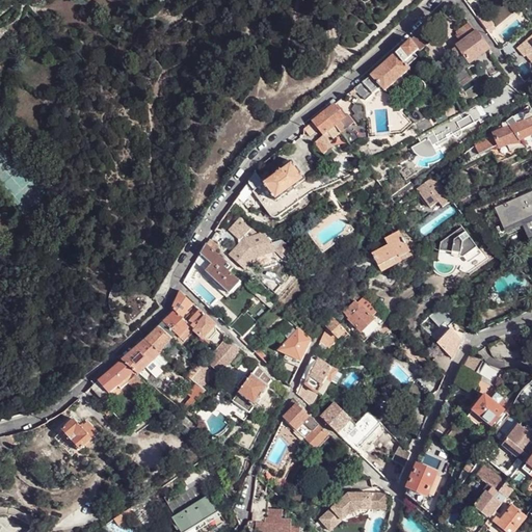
[(486,32),(495,26),(485,14),(477,19),(486,32)]
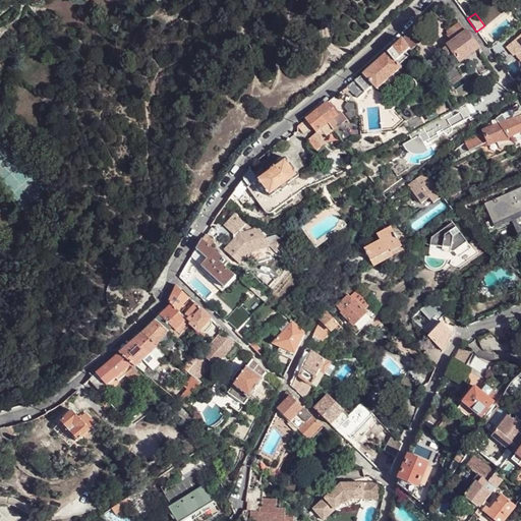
[(466,32),(459,21),(447,31),(449,35),(448,36),(452,42),(466,32)]
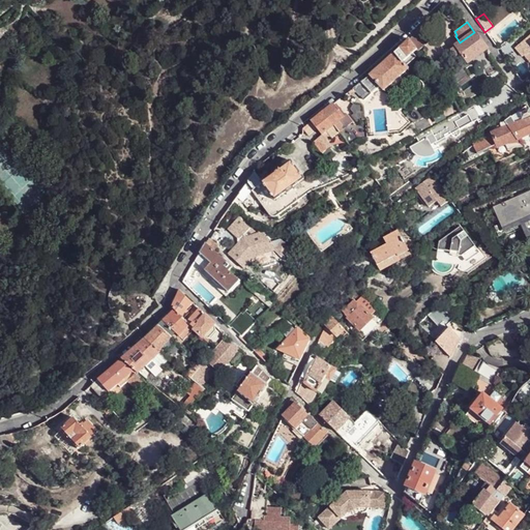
[(3,26),(0,28),(0,38),(8,32),(3,26)]
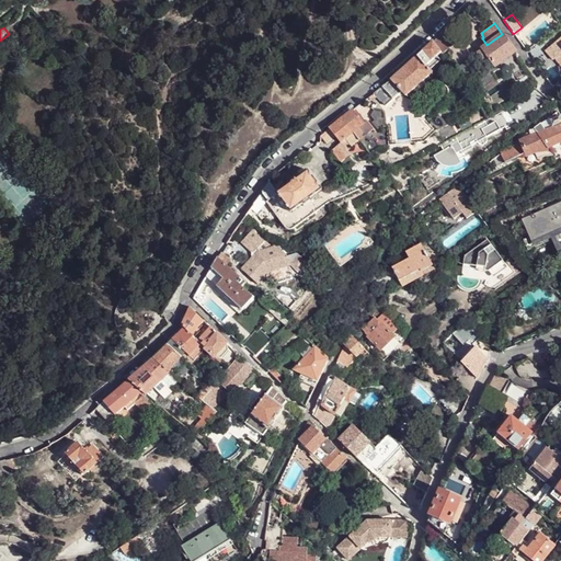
[(522,27),(513,34),(515,37),(524,31),(522,27)]
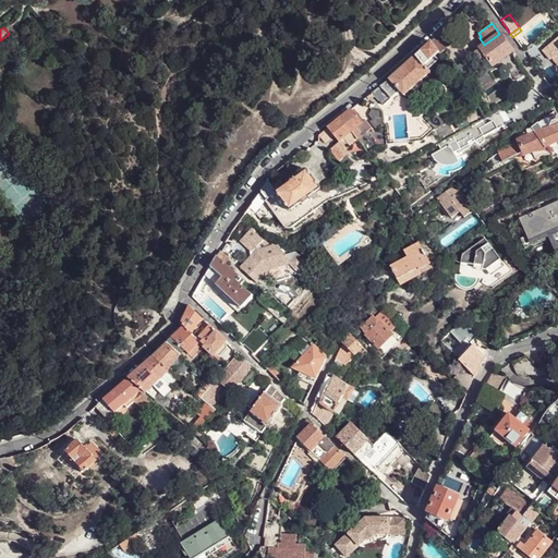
[(512,50),(499,34),(484,45),(481,48),(492,63),(493,64),(512,50)]
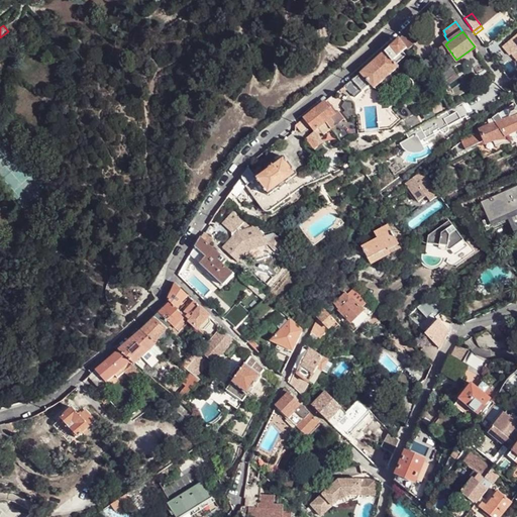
[(516,35),(504,44),(516,63),(516,35)]
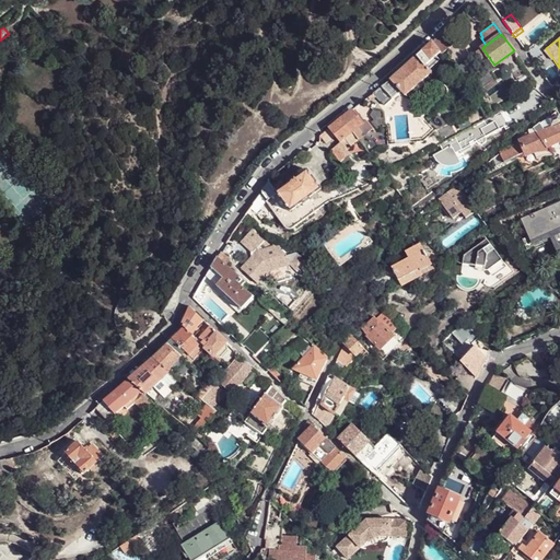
[(435,56),(440,53),(438,50),(434,46),(431,42),(417,56),(430,71),(440,61),(435,56)]
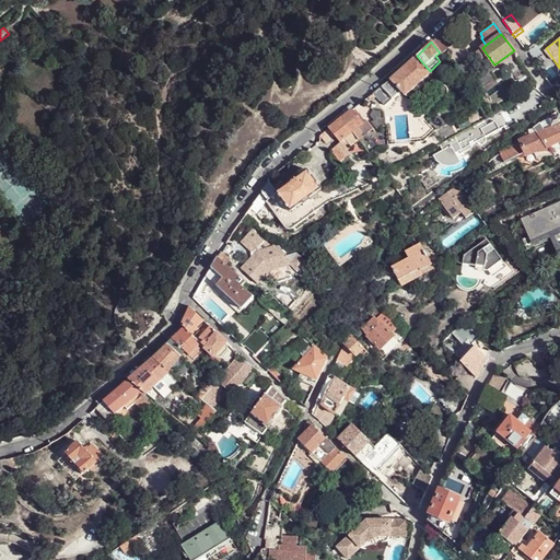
[(482,48),(476,51),(488,68),(493,63),(482,48)]
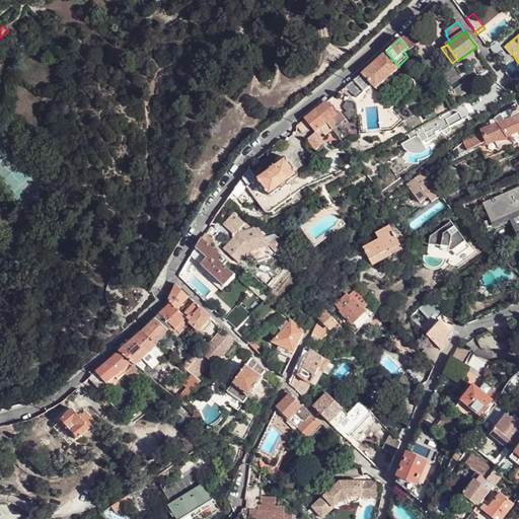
[(386,52),(361,73),(371,85),(373,88),(383,80),(391,74),(399,67),(398,66),(386,52)]
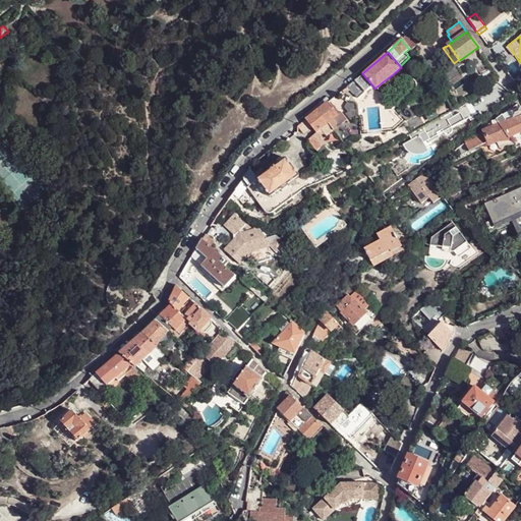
[(362,73),(354,80),(346,87),(346,88),(349,91),(357,99),(372,85),(362,73)]
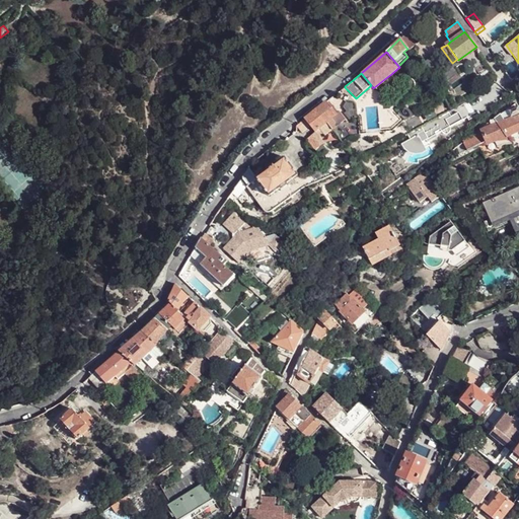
[(325,102),(317,108),(326,122),(330,119),(335,115),(325,102)]
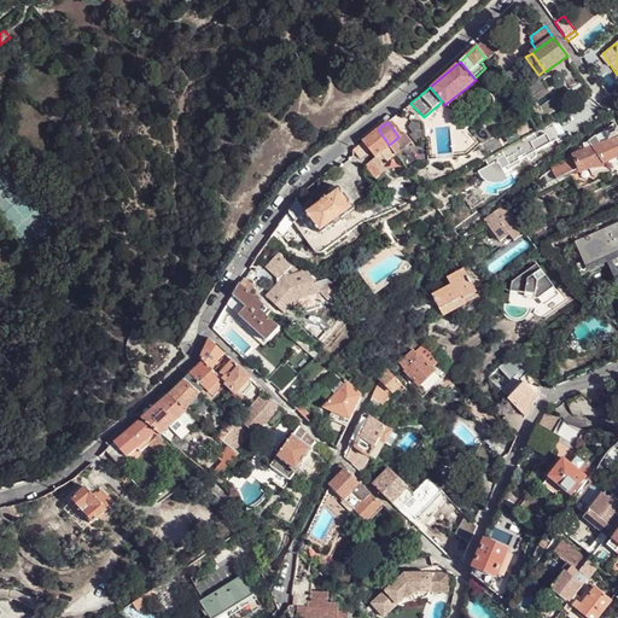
[(596,136),(602,144),(617,136),(617,126),(616,122),(596,136)]
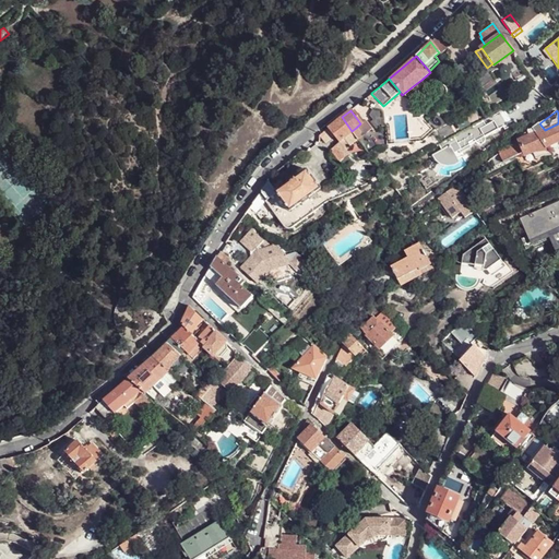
[(342,117),(328,128),(334,135),(340,142),(331,150),(340,162),(349,154),(344,146),(347,143),(349,146),(358,140),(356,137),(352,131),(342,117)]
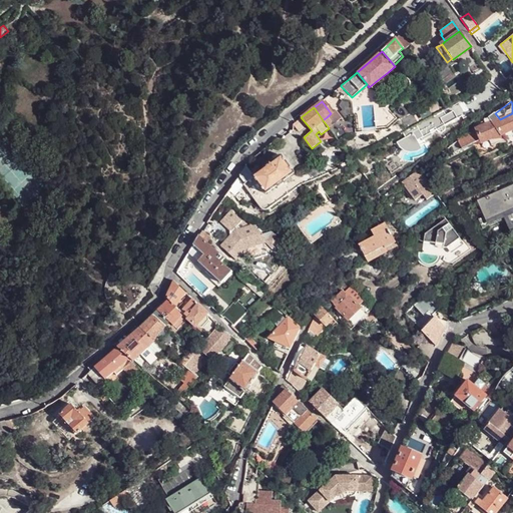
[(446,115),(444,111),(403,134),(405,137),(400,141),(403,145),(407,148),(411,150),(416,149),(421,146),(419,143),(418,141),(421,139),(422,141),(433,135),(432,133),(436,131),(437,131),(438,132),(439,132),(439,133),(440,133),(441,133),(442,133),(443,132),(444,131),(445,130),(445,129),(446,128),(445,127),(445,126),(455,120),(452,116),(447,114),(446,115)]
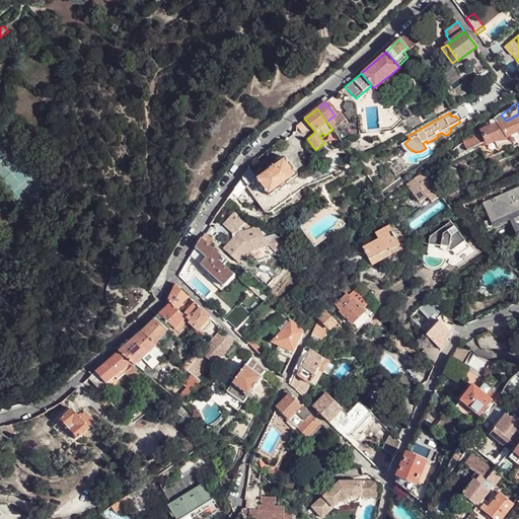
[(457,118),(460,122),(463,120),(458,113),(452,116),(457,118)]
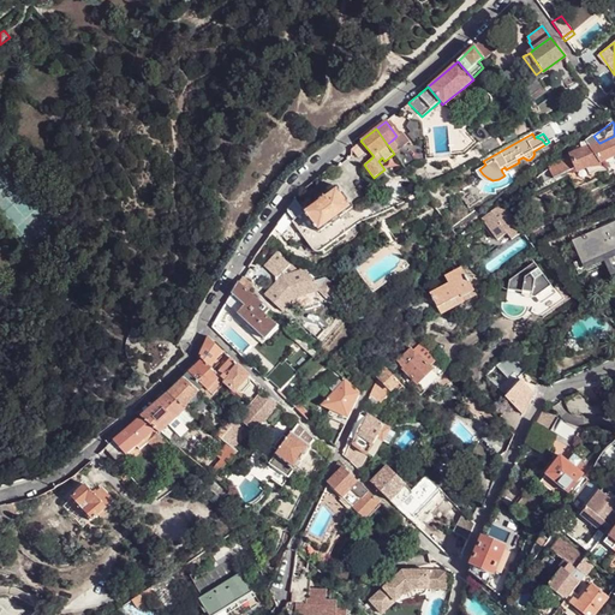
[(591,145),(599,143),(593,136),(587,141),(591,145)]
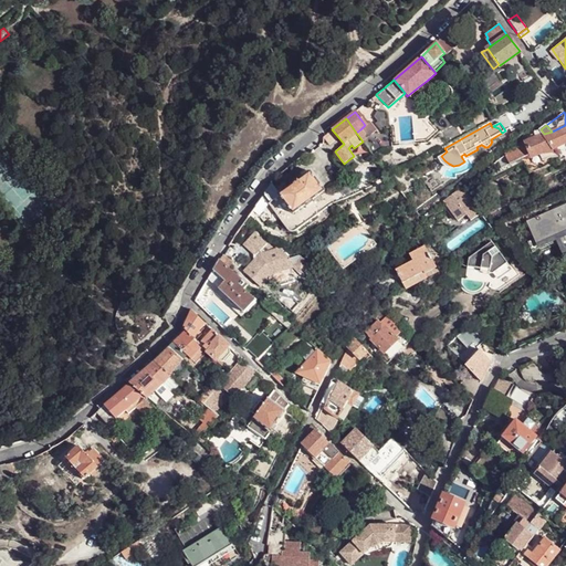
[(565,139),(565,125),(552,132),(544,134),(553,145),(555,148),(563,145),(562,142),(565,139)]
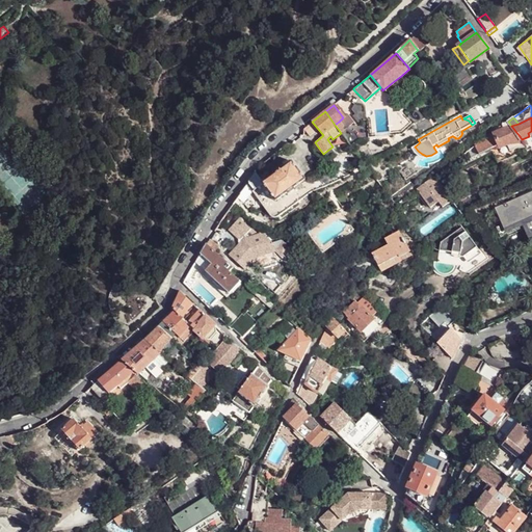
[(312,122),(303,129),(309,135),(310,136),(318,129),(312,122)]
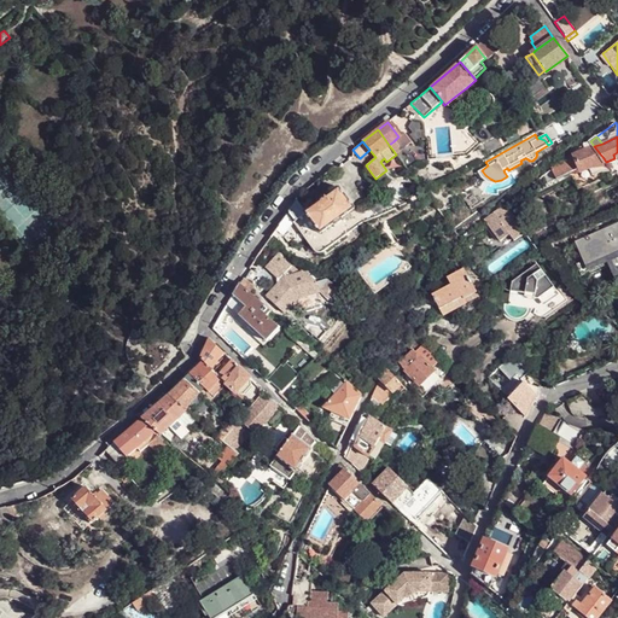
[(590,141),(573,153),(575,155),(594,146),(590,141)]
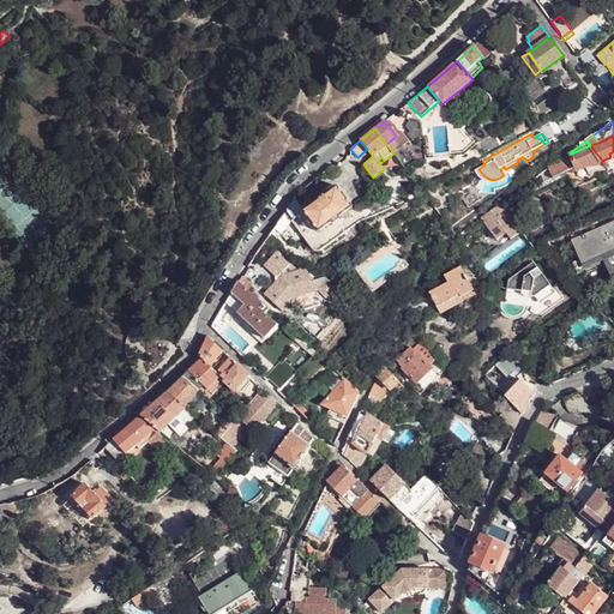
[(600,157),(590,145),(571,154),(577,167),(596,160),(600,157)]
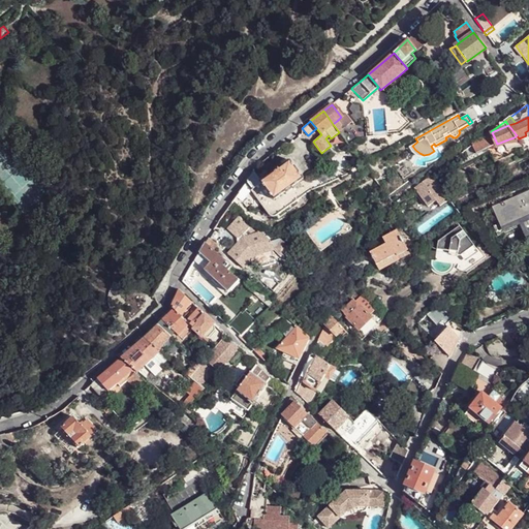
[(528,130),(525,132),(526,135),(519,138),(524,150),(528,148),(528,130)]
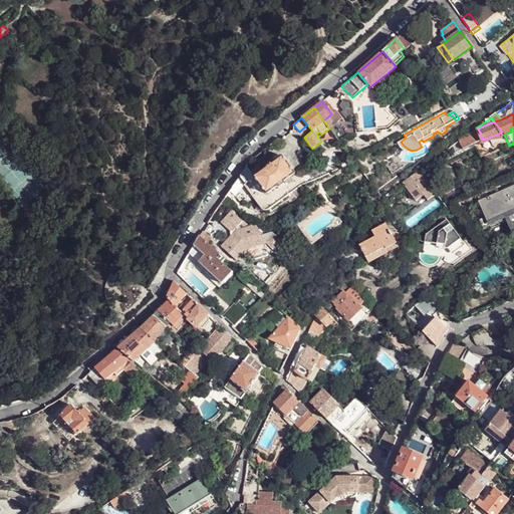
[(476,129),(456,144),(463,153),(480,140),(476,129)]
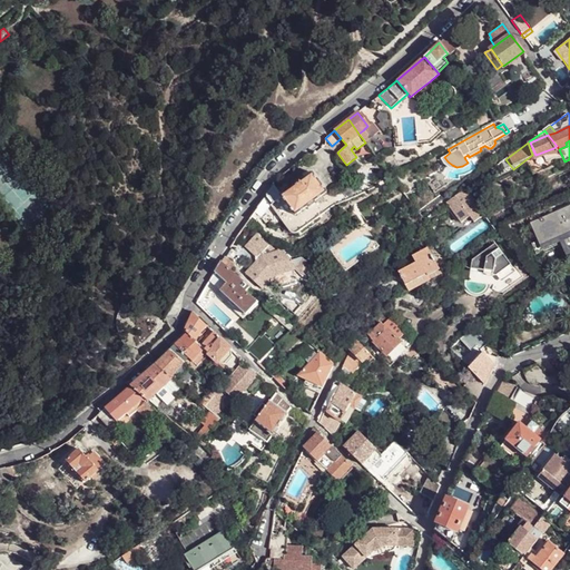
[(557,146),(553,148),(558,157),(562,158),(559,149),(557,146)]
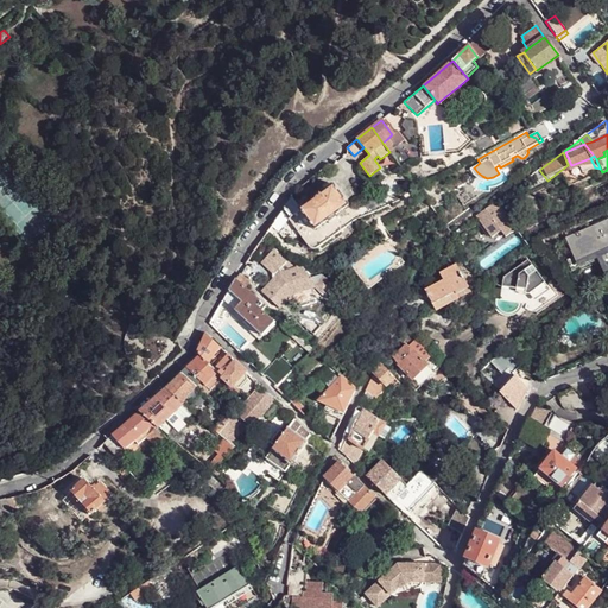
[(539,170),(532,176),(540,185),(548,181),(539,170)]
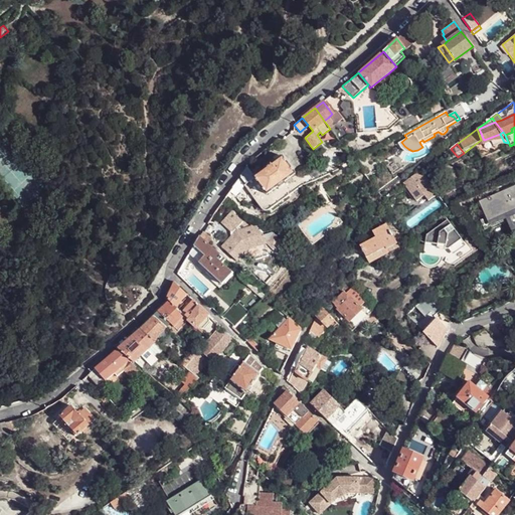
[(296,173),(283,156),(254,177),(253,178),(255,179),(268,195),(296,173)]
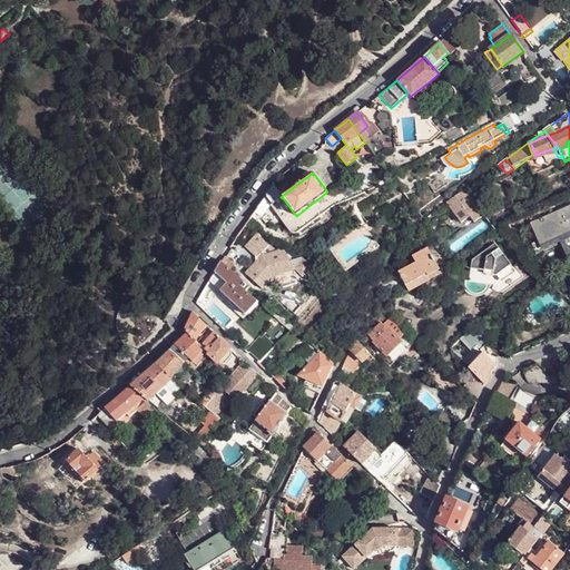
[(282,196),(274,185),(266,196),(274,205),(283,198),(281,197),(282,196)]
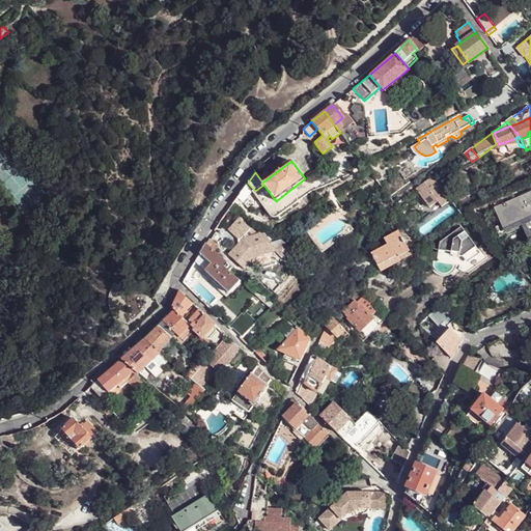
[(276,201),(263,185),(255,191),(252,193),(269,213),(270,215),(273,217),(277,217),(309,193),(311,192),(313,191),(305,178),(276,201)]
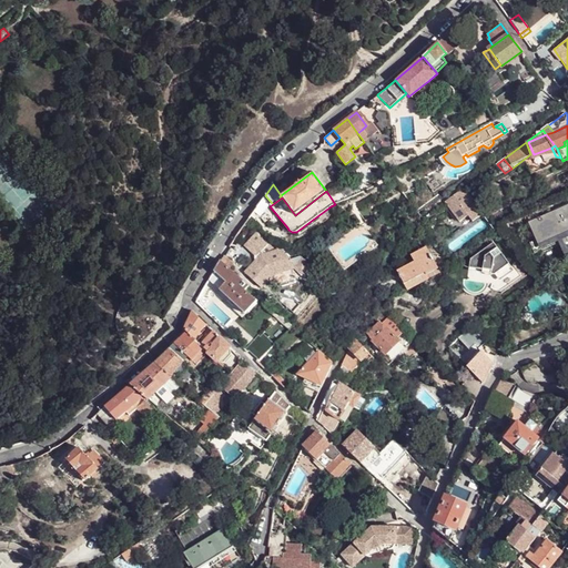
[(475,224),(485,216),(465,191),(448,204),(459,217),(466,213),(475,224)]
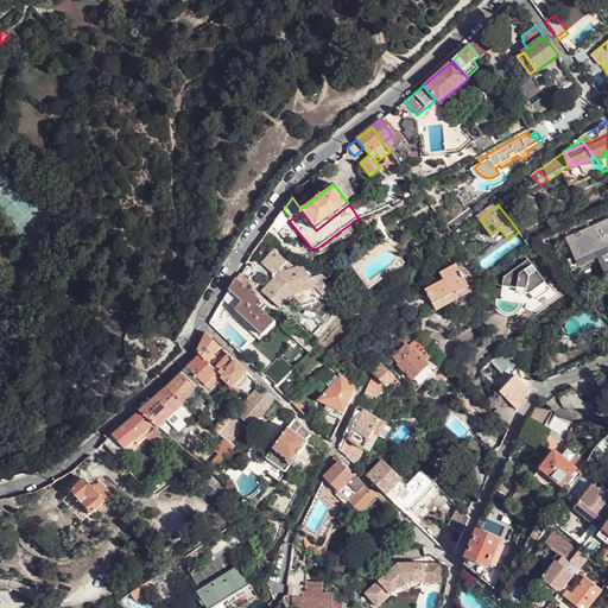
[(292,219),(284,209),(283,211),(289,221),(292,219)]
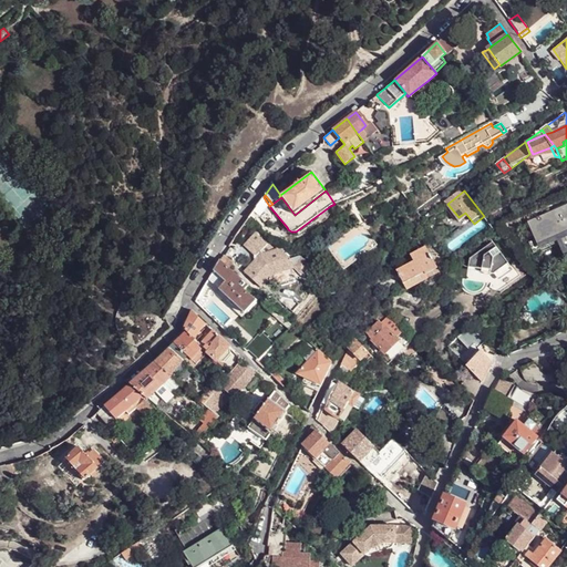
[(566,205),(527,223),(535,241),(529,244),(533,253),(557,243),(565,261),(566,259),(566,205)]
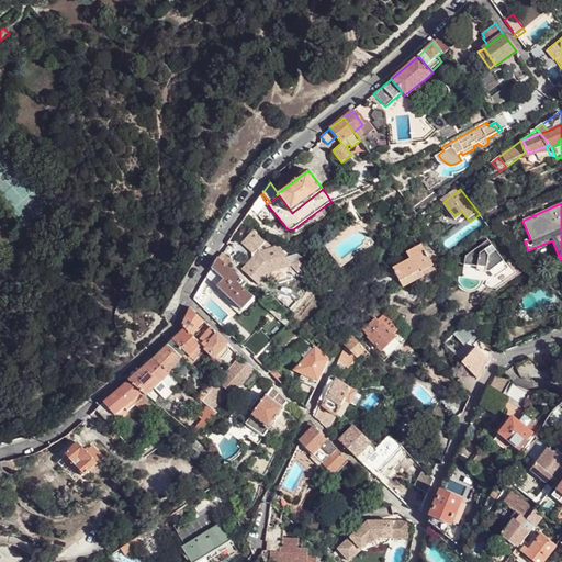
[(272,248),(253,231),(242,243),(254,254),(254,258),(243,270),(258,285),(270,272),(292,266),(299,274),(308,266),(300,255),(289,257),(279,248),(278,247),(274,248),(272,248)]
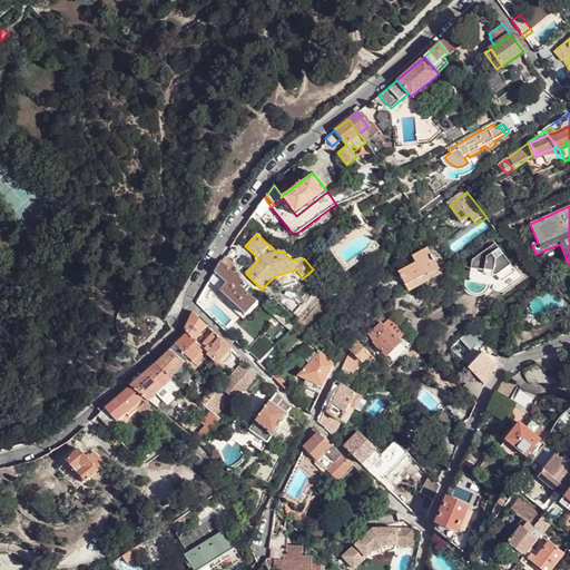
[(492,234),(459,258),(473,263),(472,266),(485,268),(485,271),(498,273),(499,272),(501,275),(502,276),(516,267),(514,264),(492,234)]
